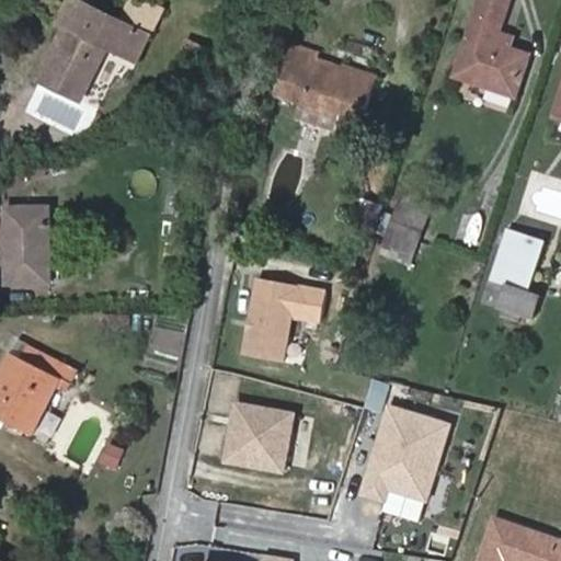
[(137,61),(163,9),(144,0),(133,0),(123,22),(77,0),(70,0),(64,15),(75,22),(72,26),(68,24),(41,80),(81,100),(109,46),(137,61)]
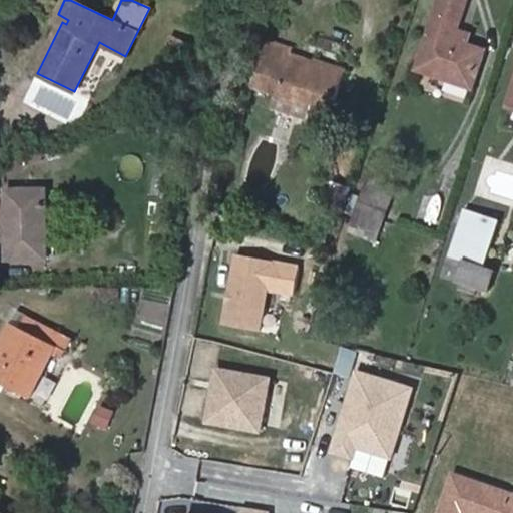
[(472,87),(484,50),(467,44),(453,39),(456,29),(466,1),(466,0),(440,0),(418,69),(472,87)]
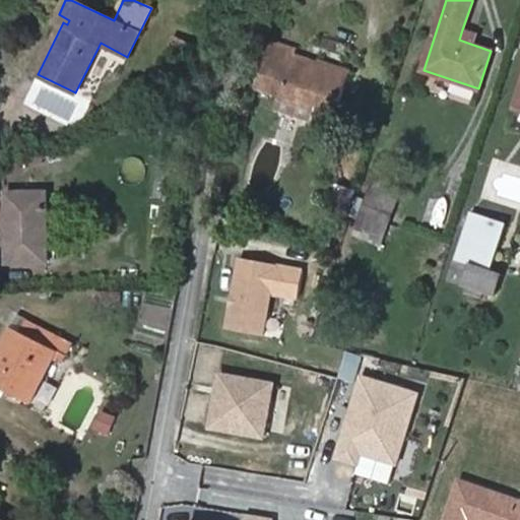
[(67,24),(69,20),(59,14),(56,19),(63,22),(67,24)]
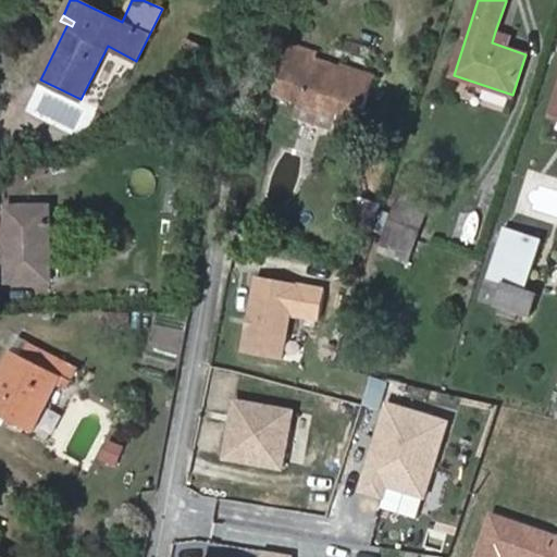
[(507,48),(511,37),(495,32),(492,42),(507,48)]
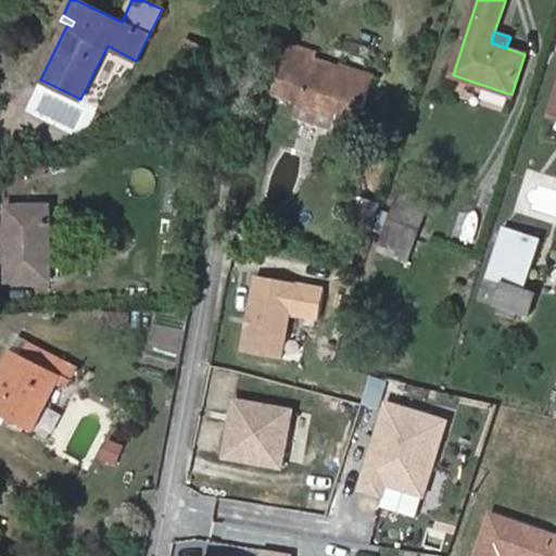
[(205,68),(213,52),(187,40),(179,55),(205,68)]
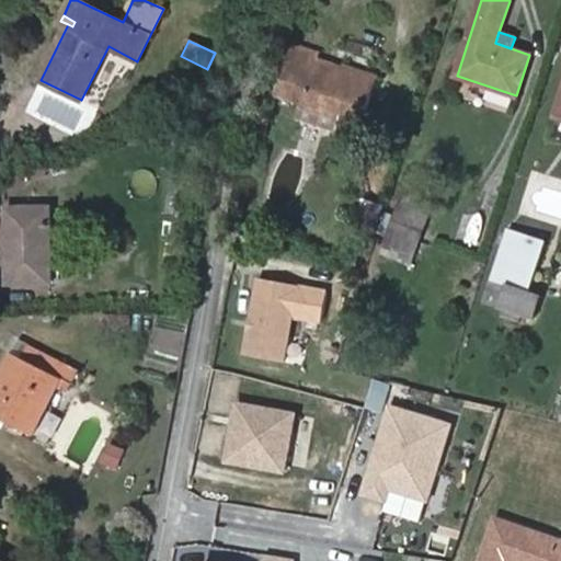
[(376,86),(380,76),(373,72),(370,80),(359,77),(362,69),(346,64),(343,71),(319,63),(321,55),(293,44),(275,93),(299,101),(295,116),(361,139),(367,121),(364,119),(371,98),(376,86)]
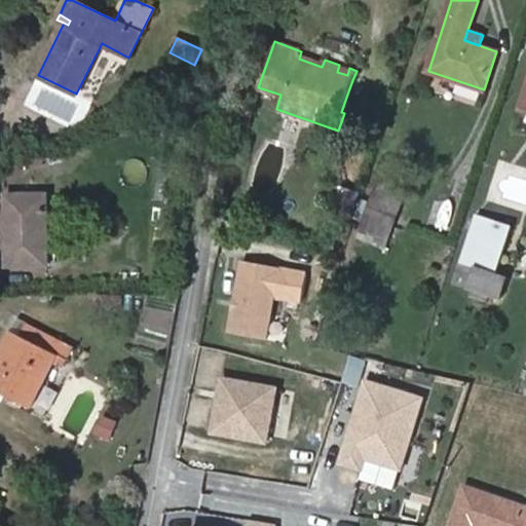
[(347,75),(349,68),(339,65),(337,72),(347,75)]
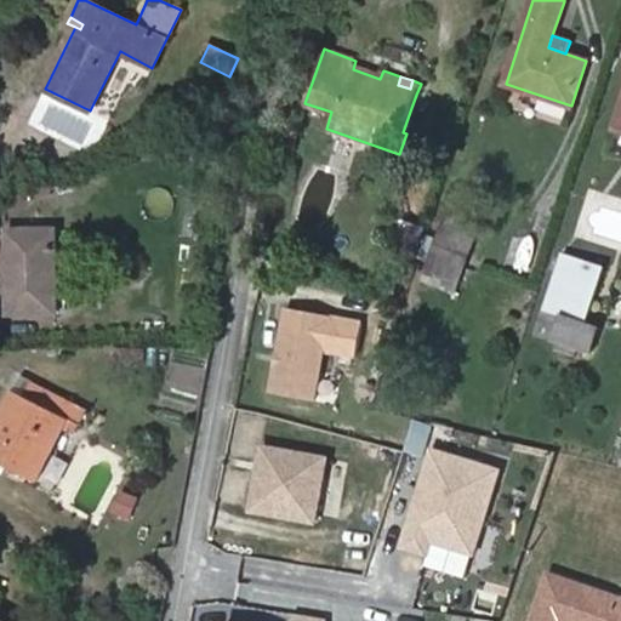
[(421,112),(426,98),(416,95),(411,108),(421,112)]
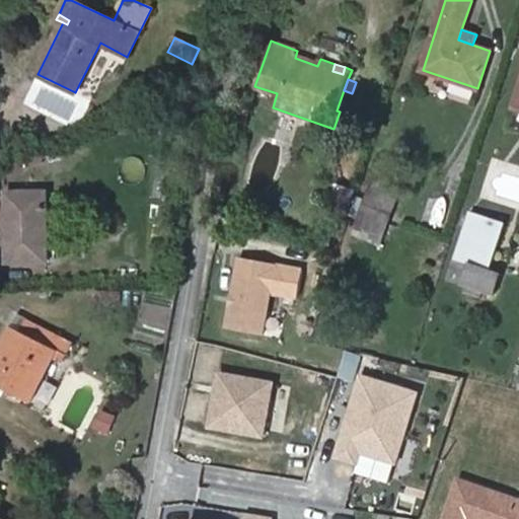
[(379,245),(403,183),(375,172),(352,234),(379,245)]
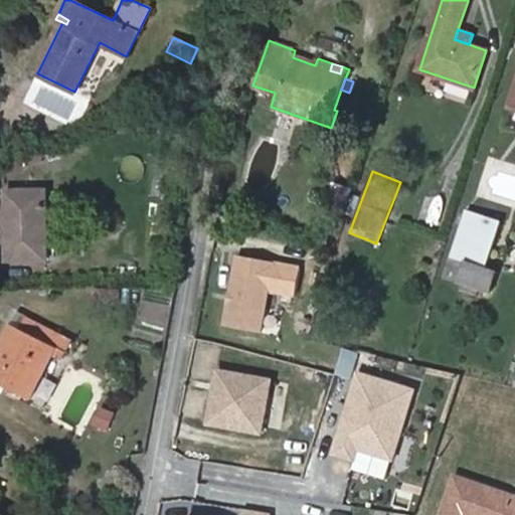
[(340,226),(352,189),(336,184),(323,221),(340,226)]
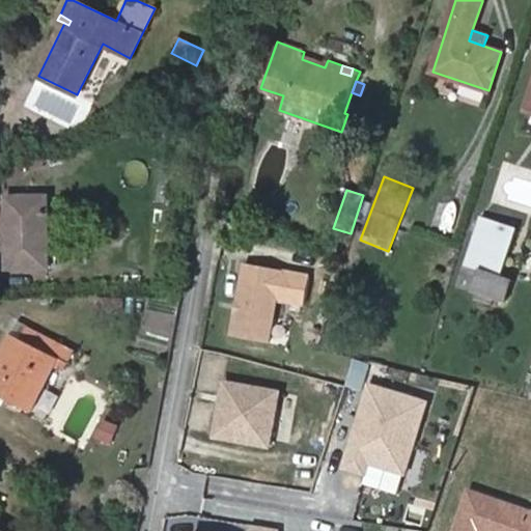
[(48,269),(48,197),(8,198),(8,269),(48,269)]
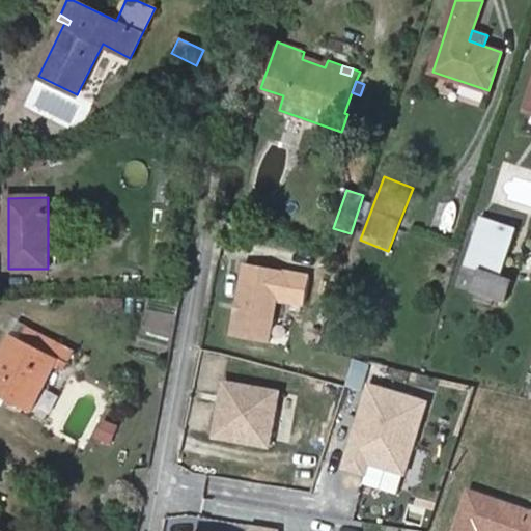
[(513,280),(501,276),(516,229),(488,221),(483,235),(491,238),(473,290),(506,301),(513,280)]
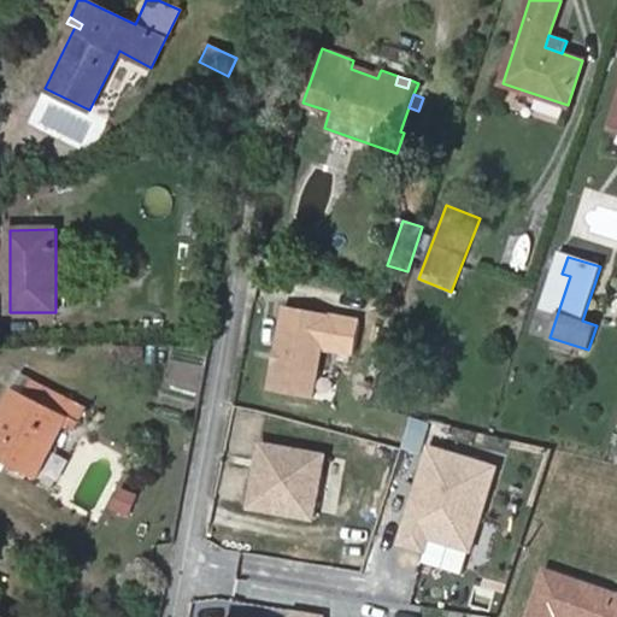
[(88,409),(34,381),(27,394),(68,415),(64,423),(77,429),(88,409)]
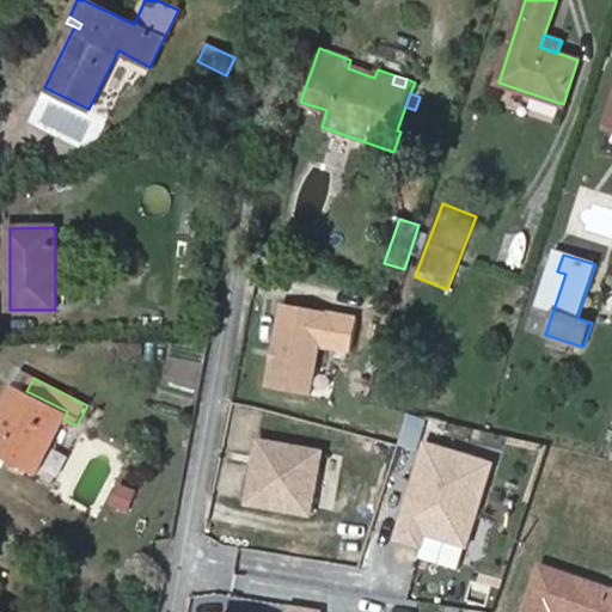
[(0,456),(48,481),(77,426),(63,420),(67,411),(26,391),(14,385),(0,412),(0,456)]
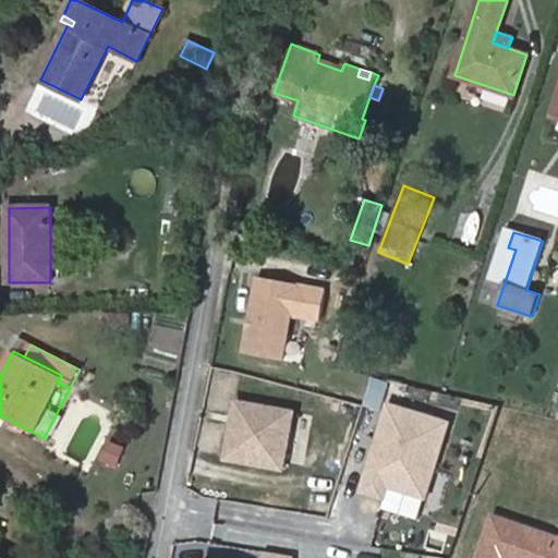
[(389,417),(386,434),(343,423),(349,401),(308,390),(294,438),(354,453),(348,478),(391,490),(409,423),(389,417)]
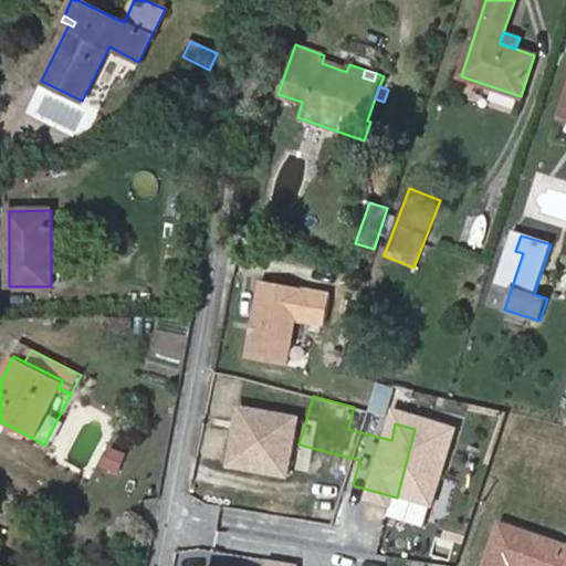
[(100,470),(118,475),(126,452),(107,447),(100,470)]
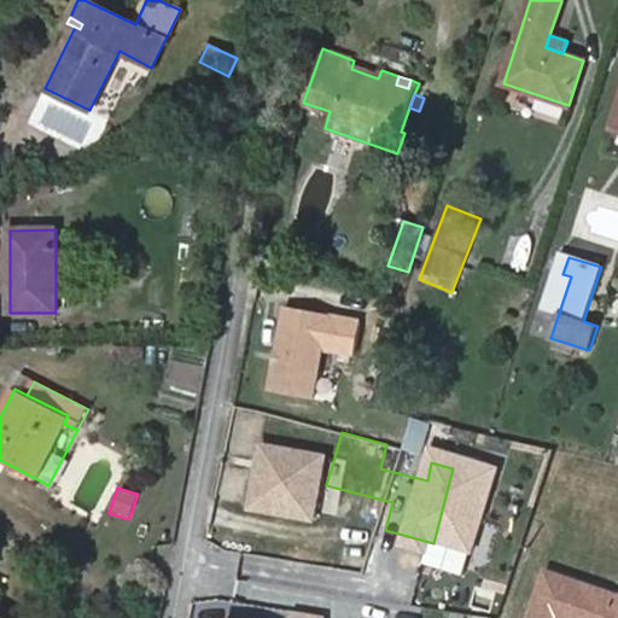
[(617,617),(617,595),(573,581),(560,617),(617,617)]
